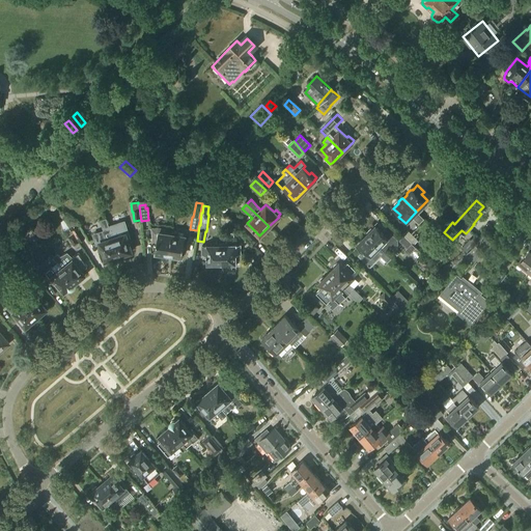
[(118,256),(109,226),(106,218),(100,220),(104,230),(92,234),(95,245),(98,244),(100,251),(100,252),(103,261),(105,260),(107,259),(109,260),(112,259),(113,258),(118,256)]
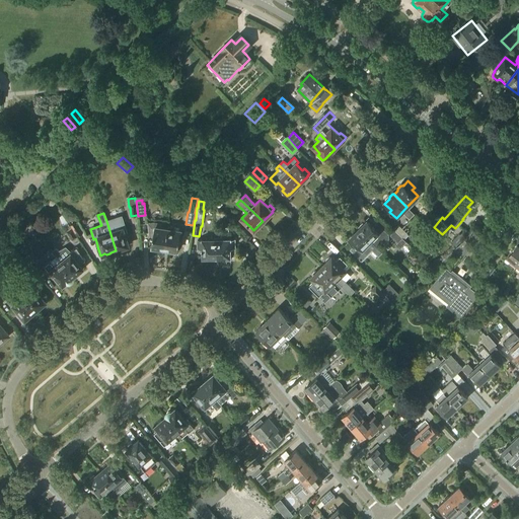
[(124,230),(120,217),(113,219),(106,221),(116,250),(122,248),(124,249),(127,248),(128,246),(129,246),(126,237),(129,236),(126,229),(124,230)]
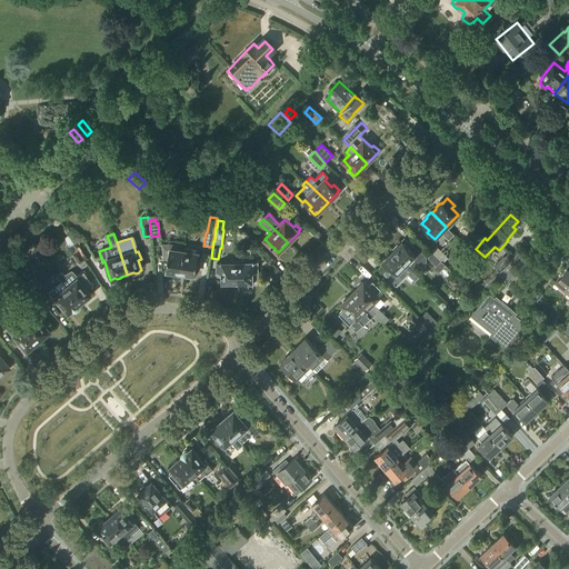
[(251,245),(243,238),(238,242),(246,250),(251,245)]
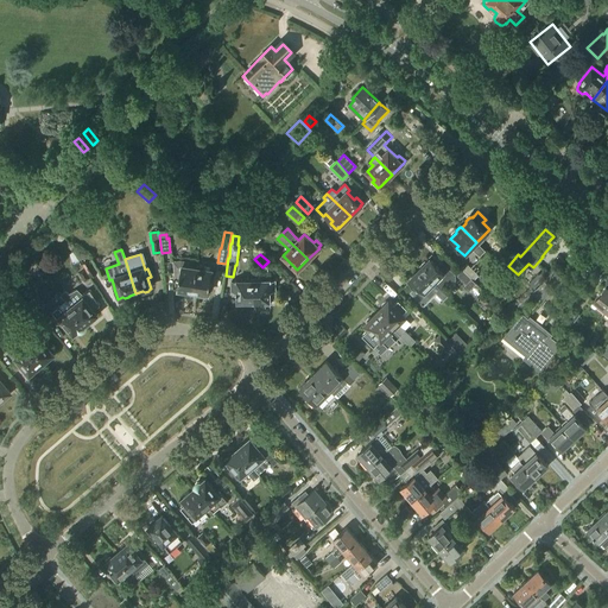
[(436,285),(439,289),(447,282),(448,283),(451,283),(455,279),(455,276),(448,268),(447,270),(442,265),(439,267),(436,264),(438,261),(434,257),(431,259),(430,259),(426,263),(424,263),(420,266),(420,268),(436,285)]
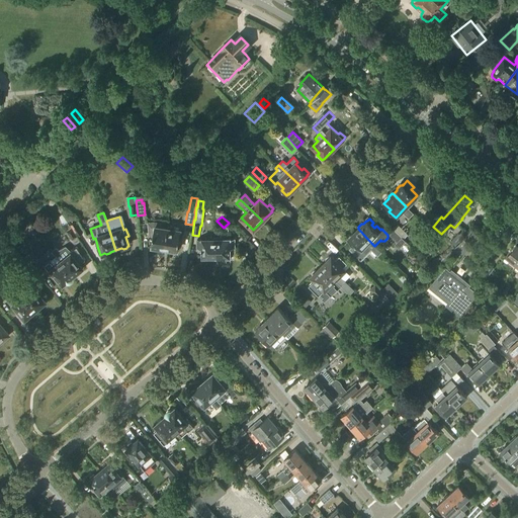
[(77,224),(75,221),(70,225),(77,236),(83,233),(79,228),(83,225),(81,222),(77,224)]
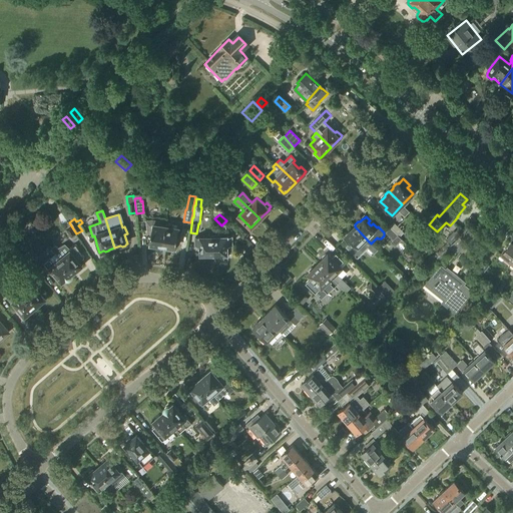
[(70,225),(67,220),(62,223),(65,228),(71,238),(76,234),(70,225)]
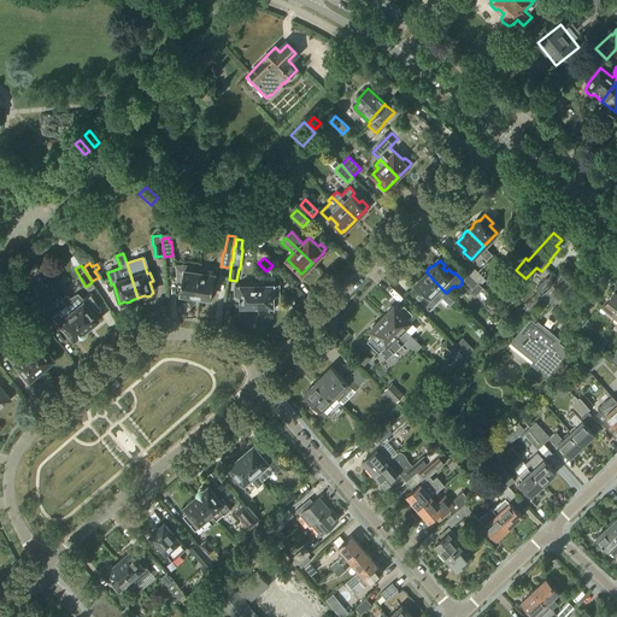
[(197,297),(200,272),(192,271),(192,268),(186,266),(186,265),(184,265),(176,266),(177,276),(180,276),(180,278),(183,278),(181,294),(188,294),(189,297),(194,298),(195,295),(197,297)]
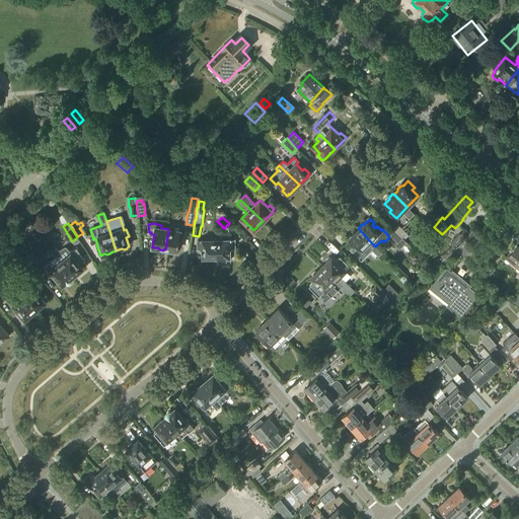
[(168,229),(165,249),(178,250),(178,249),(180,248),(180,244),(179,242),(180,231),(173,230),(173,227),(168,226),(168,229)]
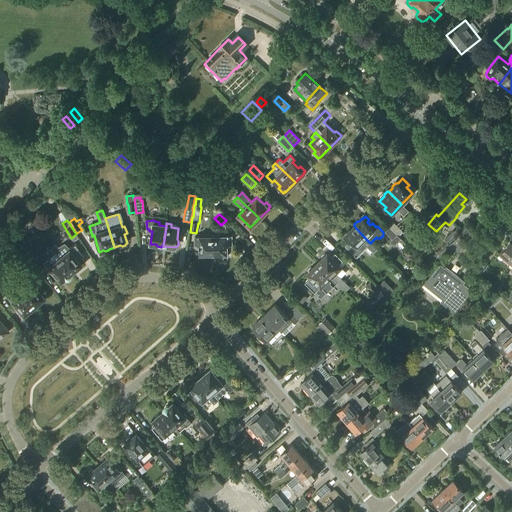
[(396,235),(401,230),(394,223),(389,228),(396,235)]
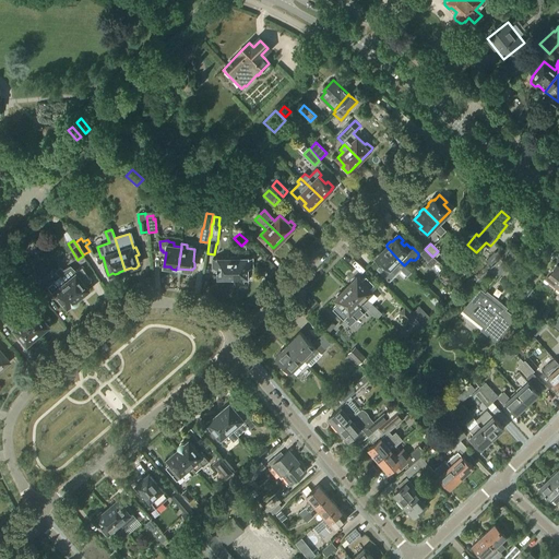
[(412,272),(404,265),(401,262),(387,247),(377,257),(378,257),(376,259),(382,265),(378,271),(388,281),(400,269),(407,276),(412,272)]
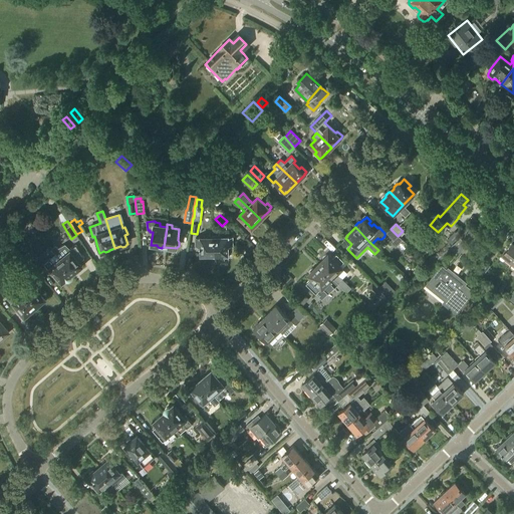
[(462,227),(456,232),(461,237),(466,231),(462,227)]
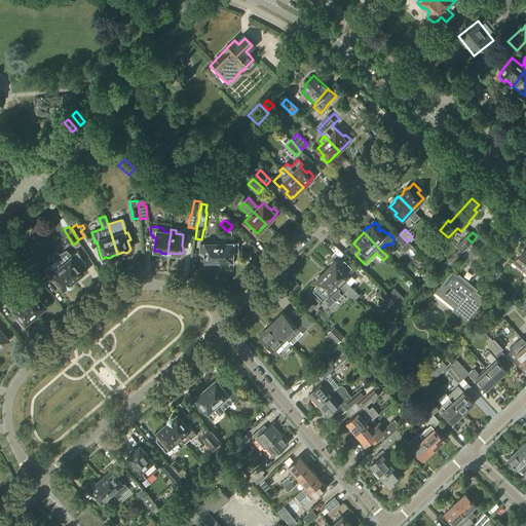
[(403,246),(407,241),(400,234),(396,238),(403,246)]
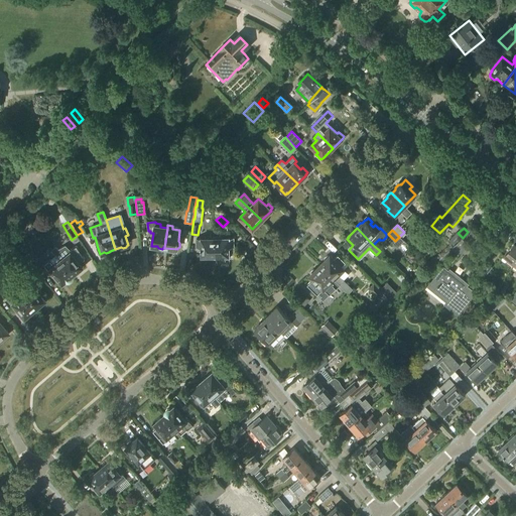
[(473,243),(478,236),(472,231),(466,238),(473,243)]
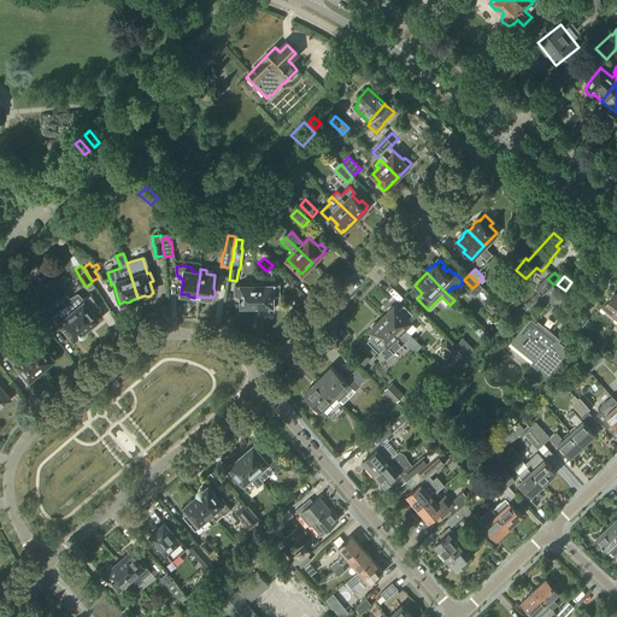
[(542,292),(550,285),(544,280),(536,287),(542,292)]
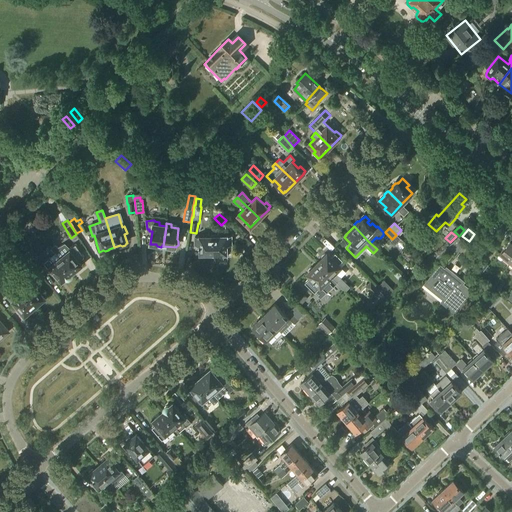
[(213,254),(213,237),(195,237),(195,246),(199,246),(199,247),(200,247),(200,254),(202,254),(202,256),(207,256),(208,254),(213,254)]
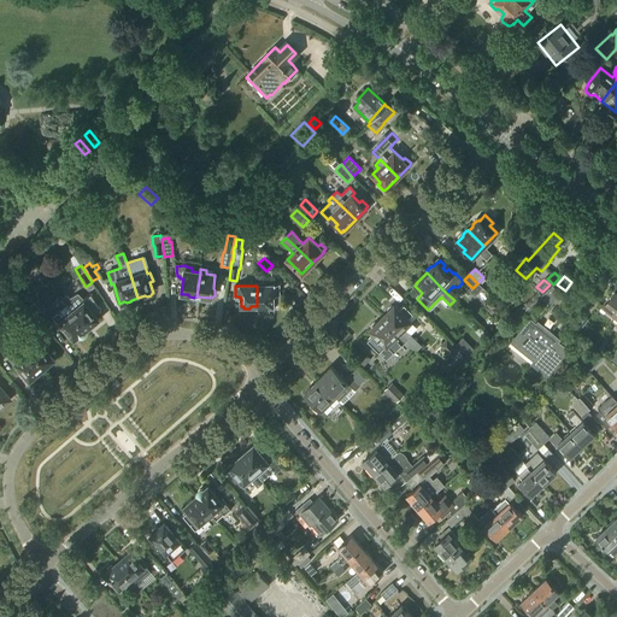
[(271,309),(271,306),(272,306),(272,298),(274,298),(274,295),(278,295),(278,286),(257,286),(257,306),(264,306),(264,309),(271,309)]
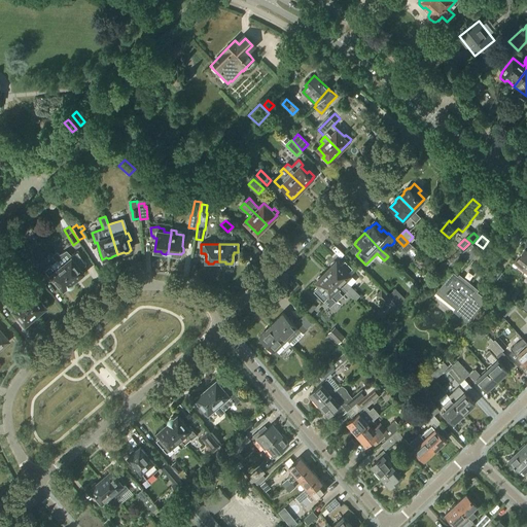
[(468,262),(479,250),(471,244),(459,255),(468,262)]
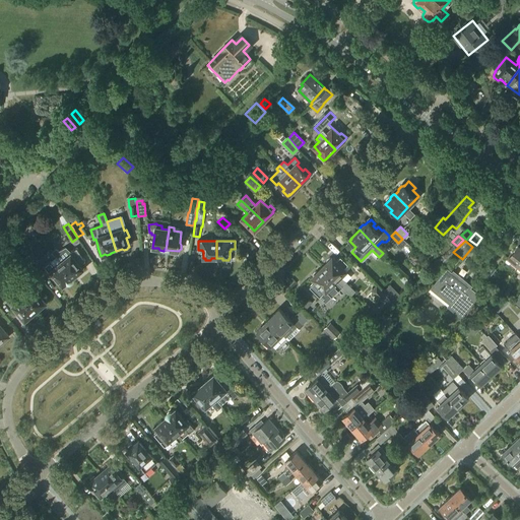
[(519,266),(519,264),(519,246),(518,245),(508,258),(519,266)]
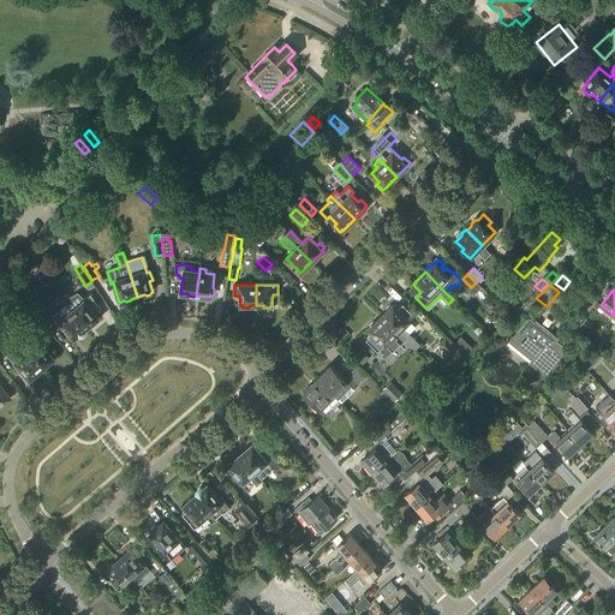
[(101,309),(91,293),(82,299),(77,294),(70,298),(66,294),(61,298),(66,305),(67,304),(87,329),(99,318),(95,315),(101,309)]
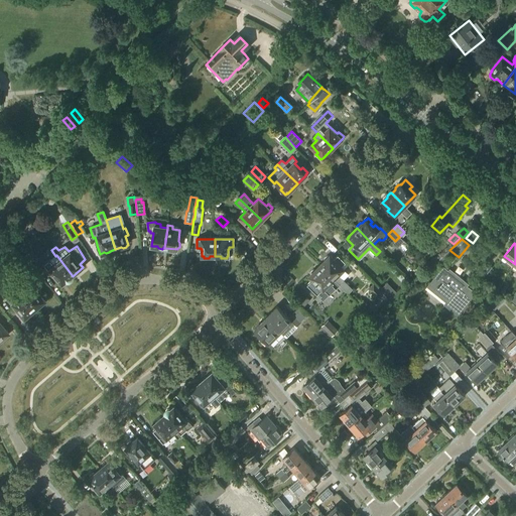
[(36,272),(41,268),(28,252),(23,256),(36,272)]
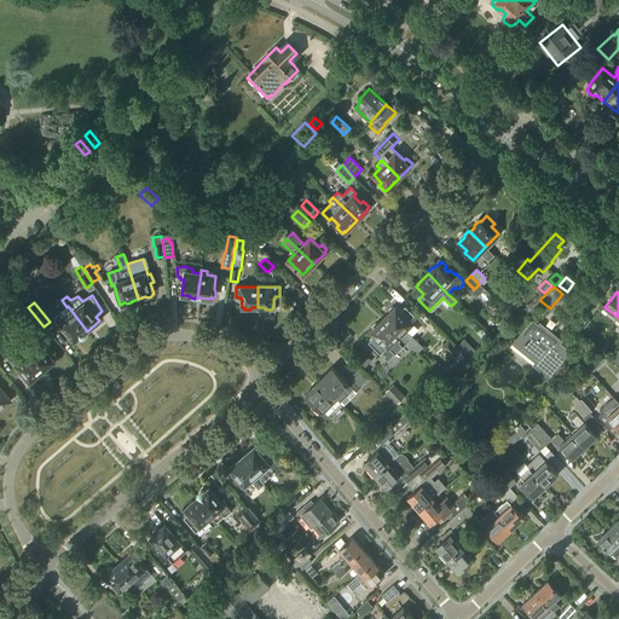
[(68,306),(67,307),(53,318),(63,330),(64,328),(75,341),(80,337),(81,337),(82,339),(84,337),(85,337),(86,336),(87,335),(87,334),(87,333),(86,331),(87,331),(68,306)]
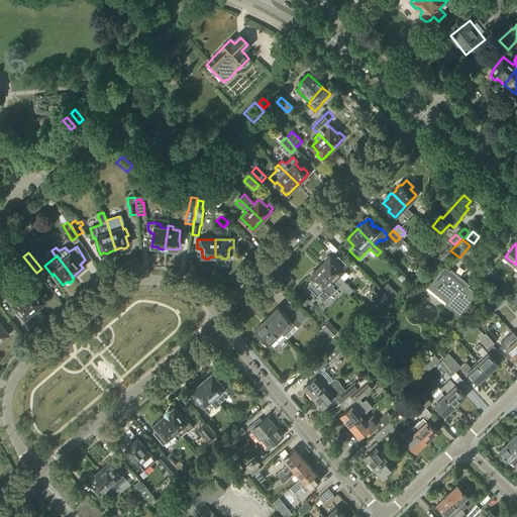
[(352,291),(344,283),(339,278),(345,272),(342,268),(346,264),(338,255),(334,260),(330,256),(329,257),(328,256),(325,260),(325,262),(321,267),(339,285),(349,295),(349,294),(352,291)]
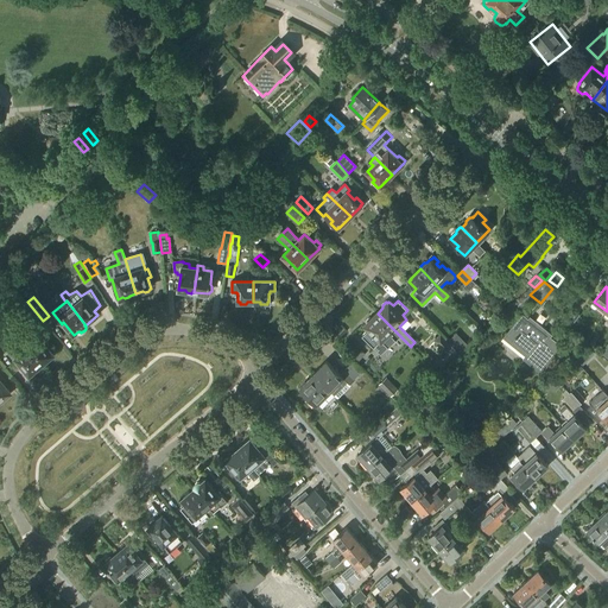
[(570,327),(580,315),(572,310),(563,322),(570,327)]
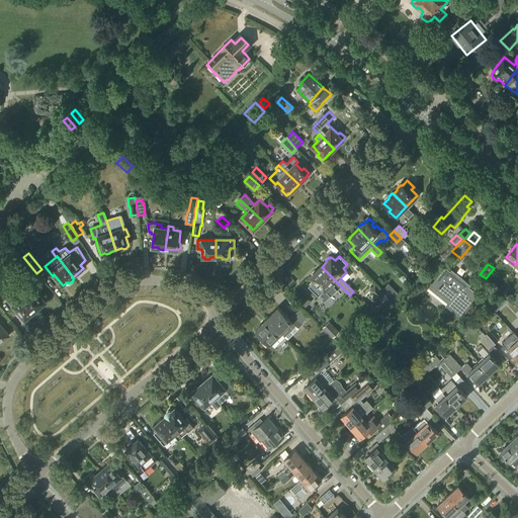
[(29,266),(25,270),(31,277),(36,273),(29,266)]
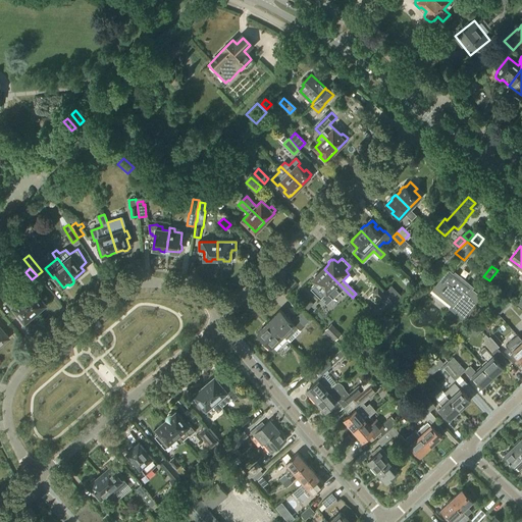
[(343,288),(324,269),(319,274),(317,273),(314,276),(315,278),(314,279),(317,282),(311,289),(321,299),(321,298),(327,304),(332,298),(333,299),(340,293),(340,292),(343,288)]
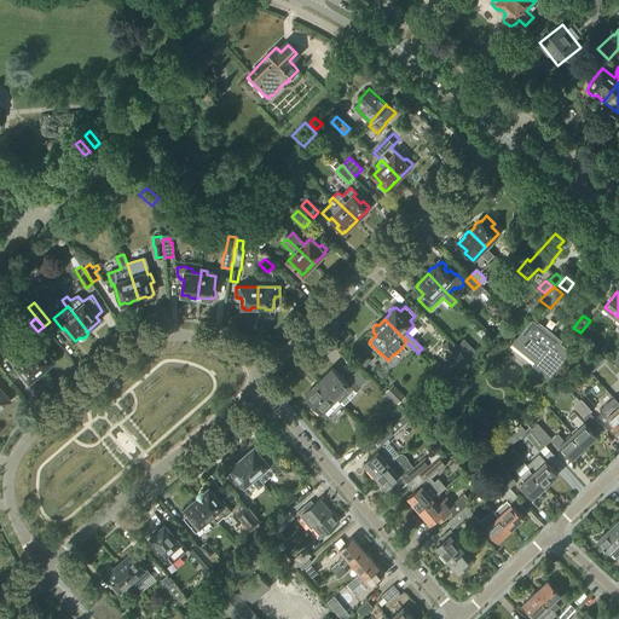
[(573,353),(555,339),(557,337),(545,328),(544,330),(532,320),(513,343),(536,363),(533,365),(551,380),(573,353)]
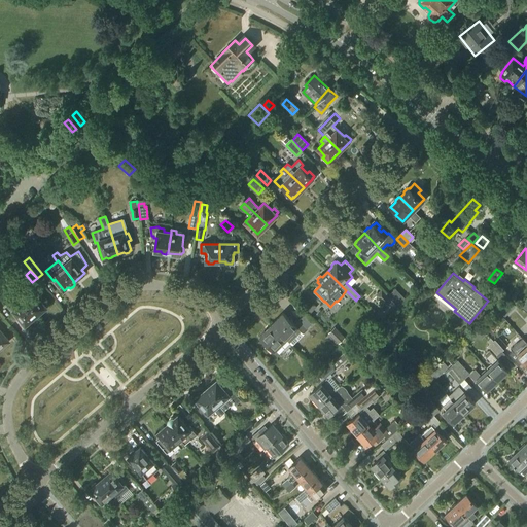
[(385,305),(391,299),(382,289),(376,294),(385,305)]
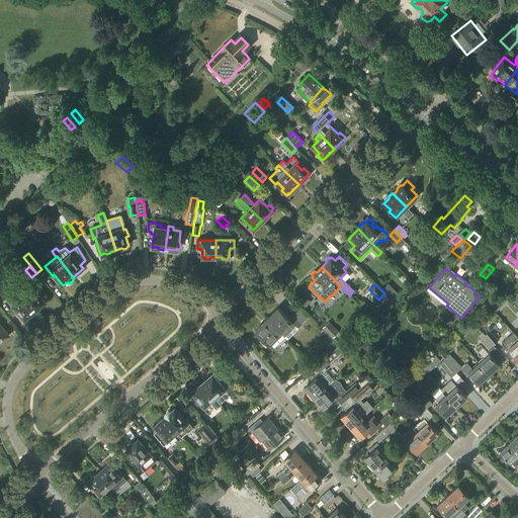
[(390,285),(383,291),(392,299),(398,293),(390,285)]
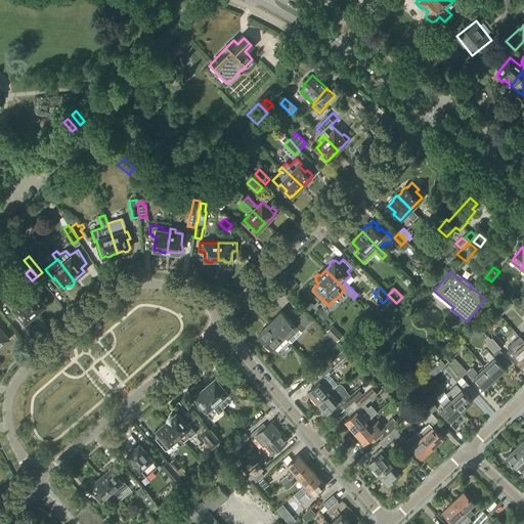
[(42,296),(37,291),(35,292),(34,292),(29,296),(27,295),(23,299),(36,314),(40,310),(42,310),(45,308),(45,306),(46,305),(40,298),(42,296)]
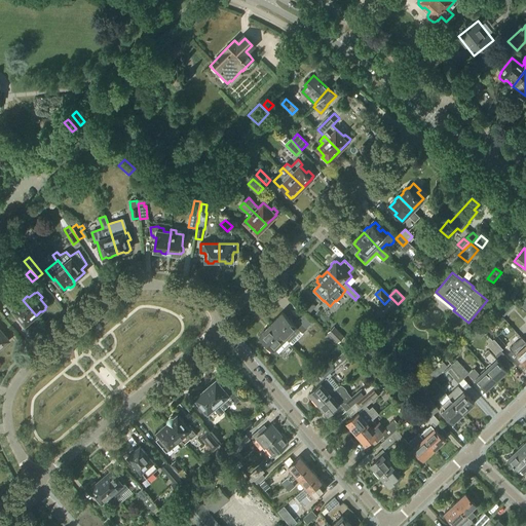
[(23,300),(20,296),(15,299),(14,298),(8,304),(14,310),(12,312),(17,318),(20,316),(26,324),(27,324),(29,324),(32,321),(32,320),(36,315),(23,300)]
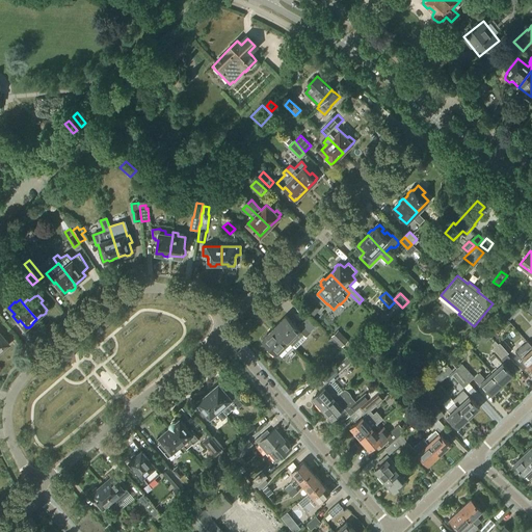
[(515,303),(510,309),(514,314),(520,309),(515,303)]
